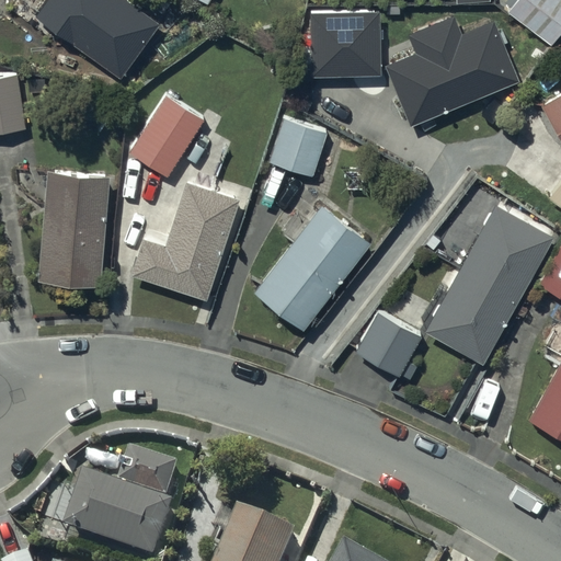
[(127,0),(47,0),(34,20),(72,47),(75,44),(119,77),(159,23),(127,0)]
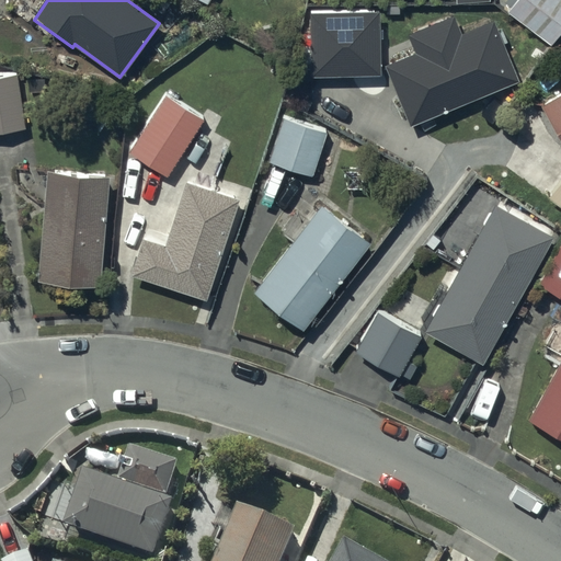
[(560,0),(515,0),(507,12),(551,45),(560,31),(560,0)]
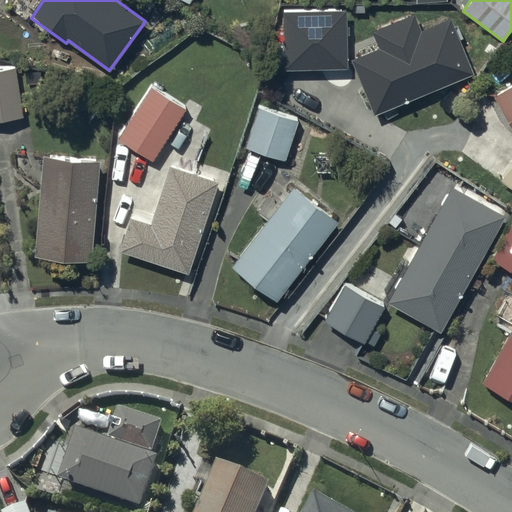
[(283,11),(283,70),(347,70),(347,10),(283,11)]
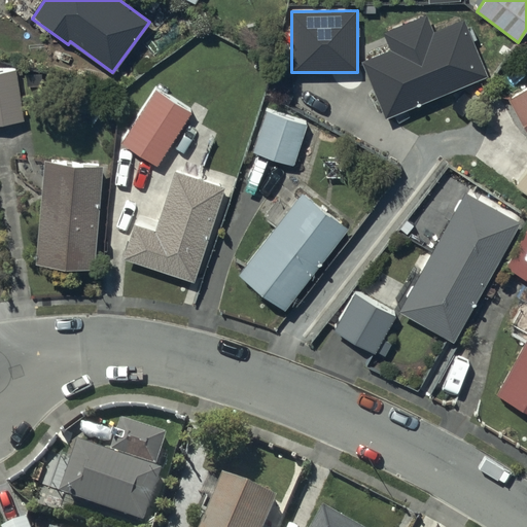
[(390,50),(361,62),(384,118),(487,77),(463,19),(432,31),(425,14),(383,32),(390,50)]
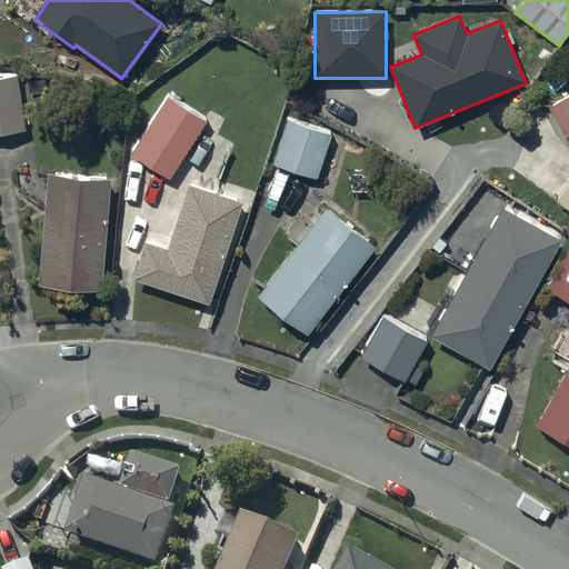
[(0,132),(23,130),(17,72),(0,73),(0,132)]
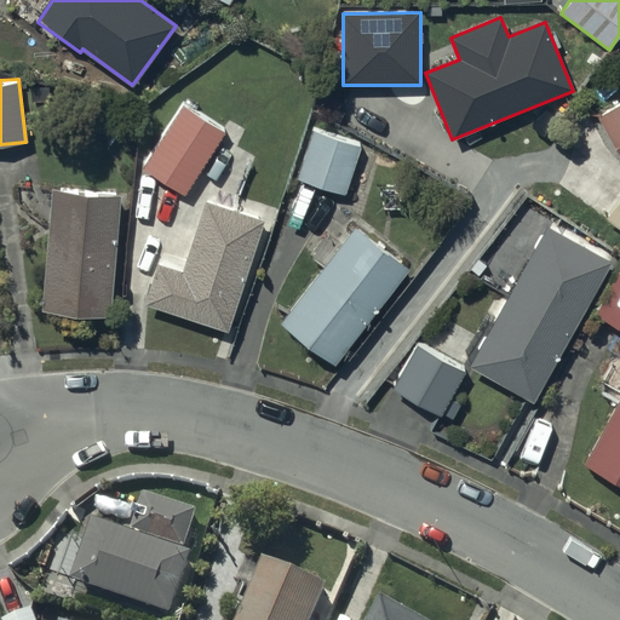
[(619,103),(598,116),(619,155),(619,103)]
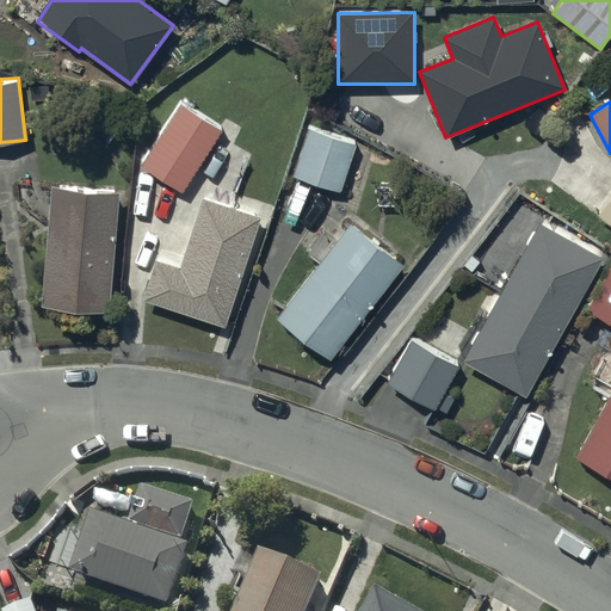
[(180,103),(140,165),(181,192),(222,130),(180,103)]
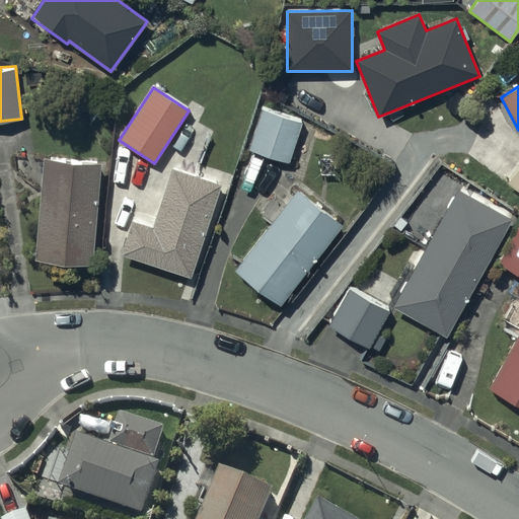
[(262,109),(249,149),(289,162),(301,122),(262,109)]
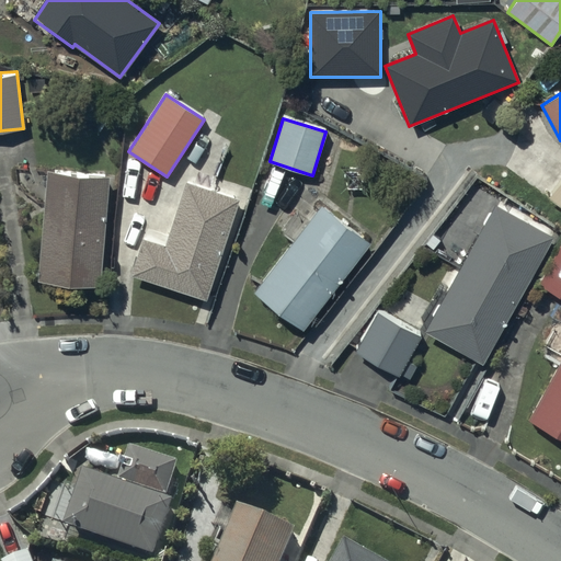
[(46,171),(38,281),(100,285),(109,175),(46,171)]
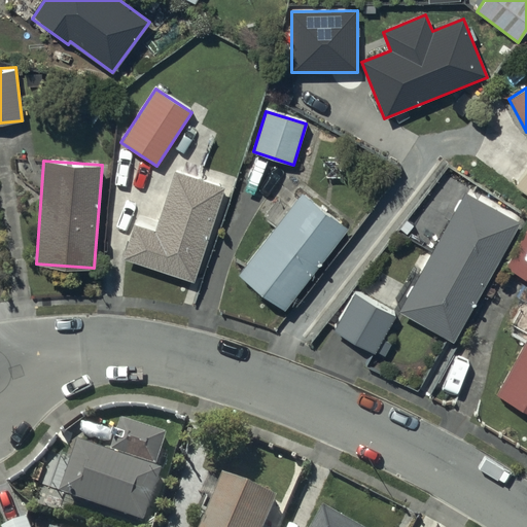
[(526,169),(515,185),(526,194),(526,169)]
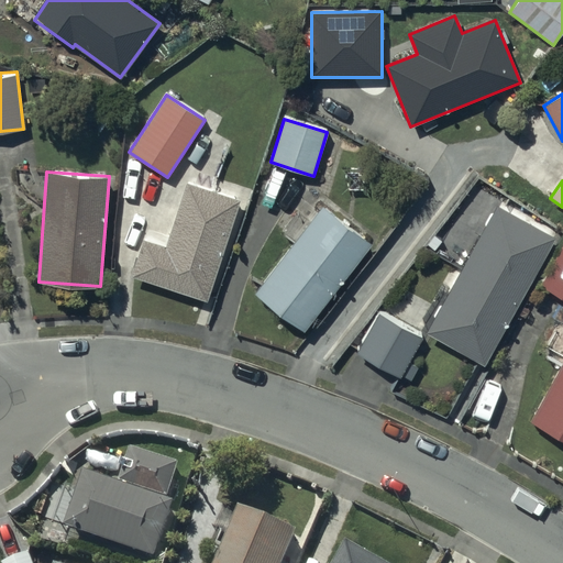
[(165,246),(143,240),(132,275),(207,300),(240,200),(186,183),(165,246)]
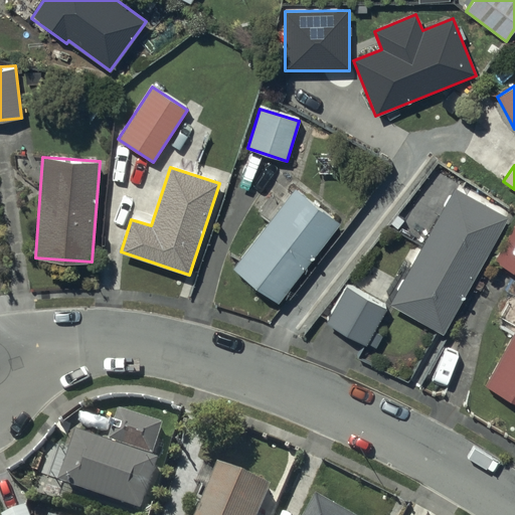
[(456,187),(389,305),(442,334),(508,216),(456,187)]
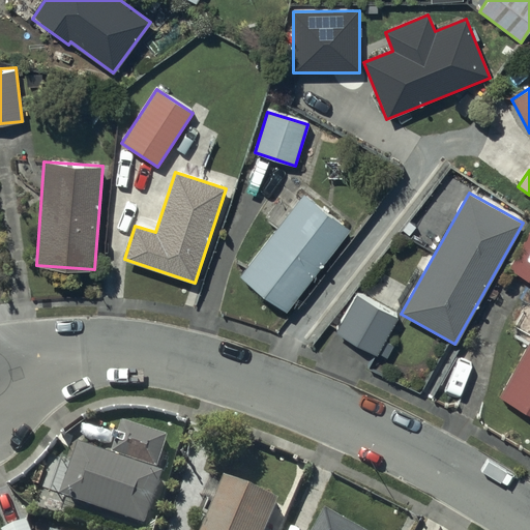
[(304,195),(241,274),(286,311),(350,231),(304,195)]
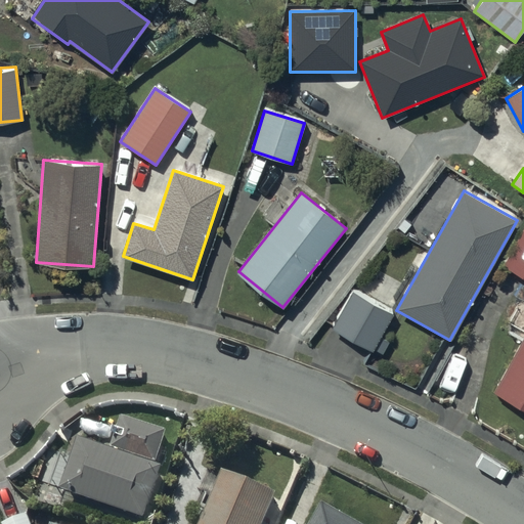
[(523,224),(503,264),(523,276),(523,224)]
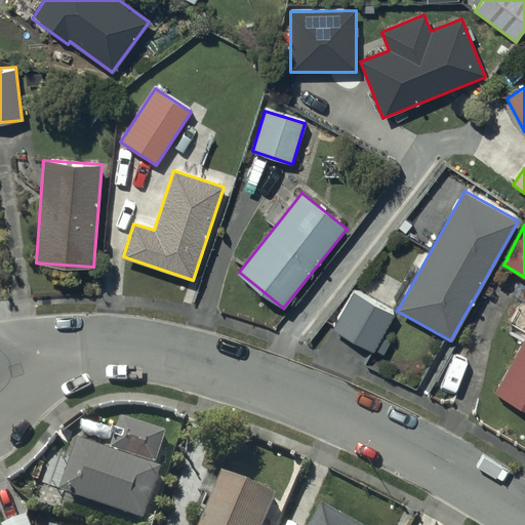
[(353,291),(332,329),(371,351),(392,313),(353,291)]
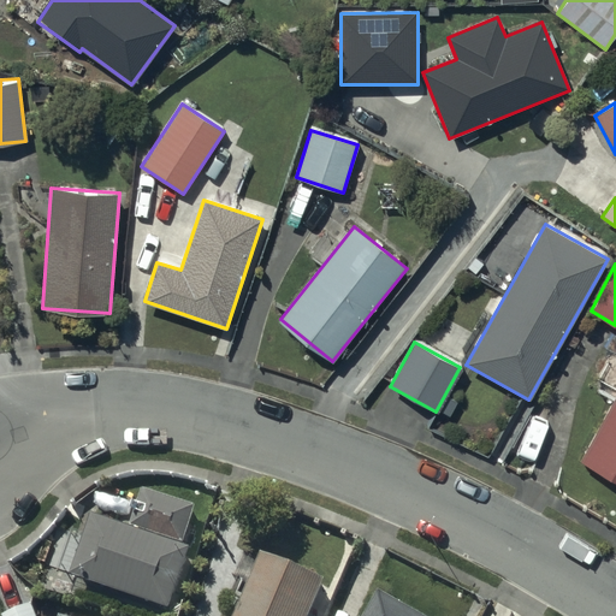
[(615,396),(581,460),(615,479),(615,396)]
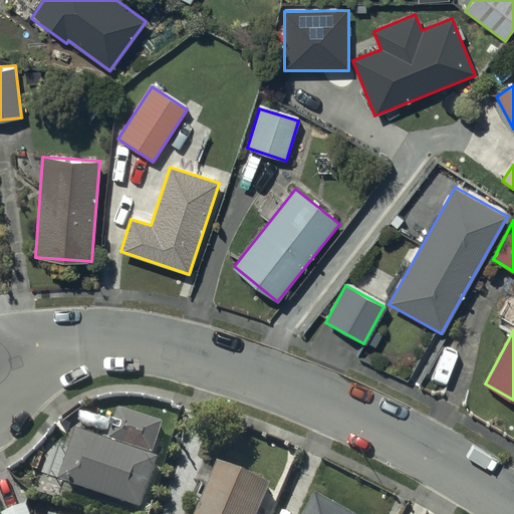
[(78,436),(61,487),(142,513),(144,513),(161,463),(153,460),(164,428),(120,414),(109,446),(78,436)]
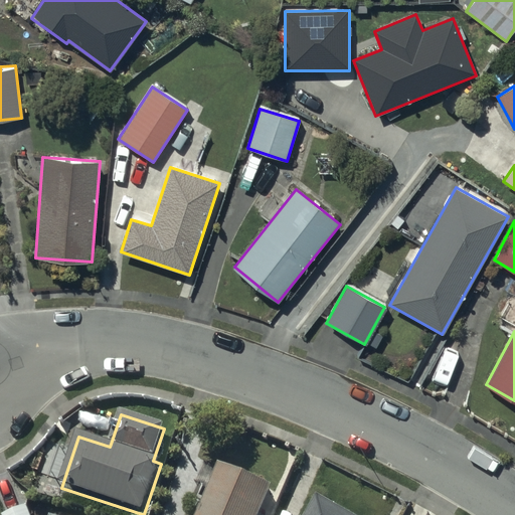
[(220,474),(202,514),(263,514),(272,496),(220,474)]
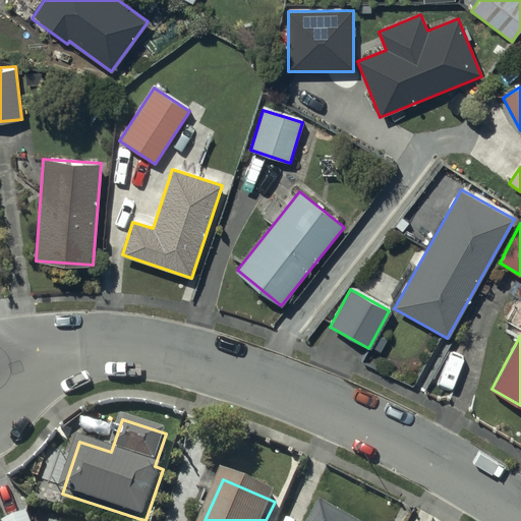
[(343,520),(322,509),(314,520),(343,520)]
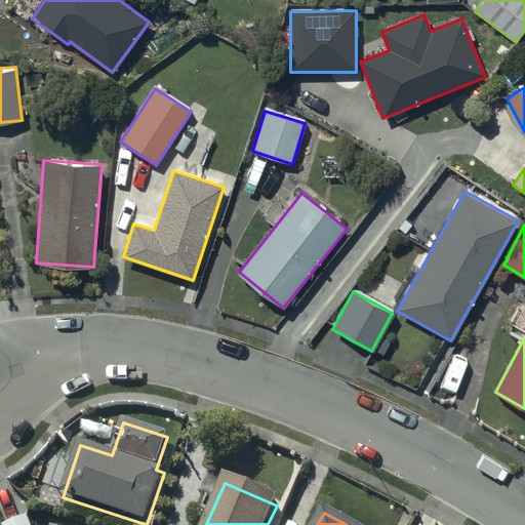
All buildings are outlined.
